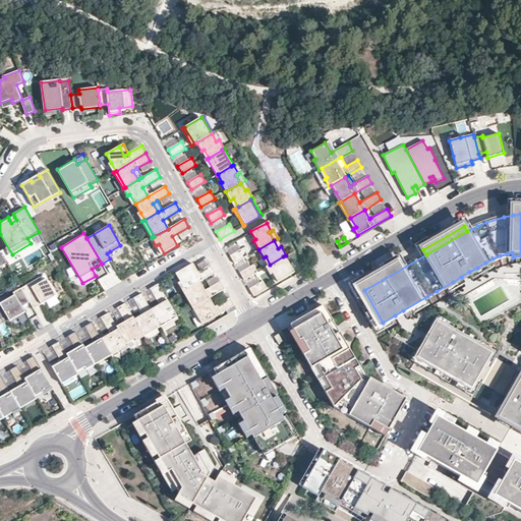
[(156,245),(154,247),(159,255),(164,253),(159,244),(156,245)]
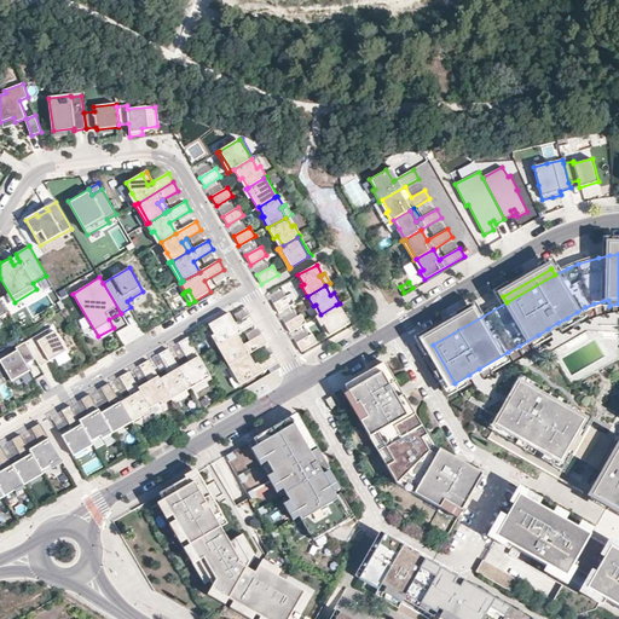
[(278,313),(294,304),(289,295),(273,304),(278,313)]
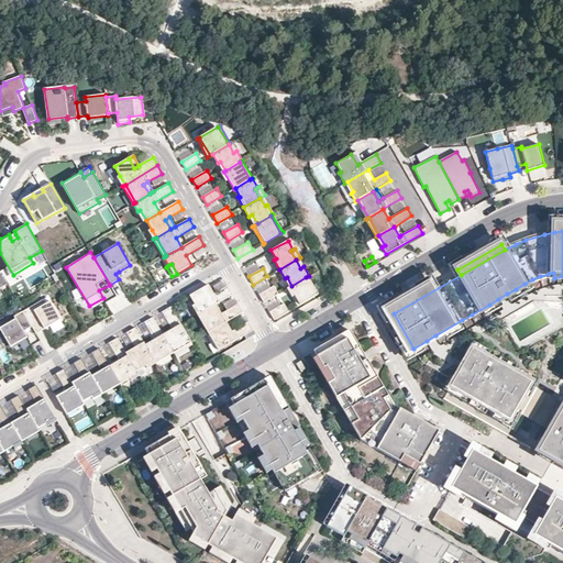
[(279,269),(275,272),(280,280),(285,278),(279,269)]
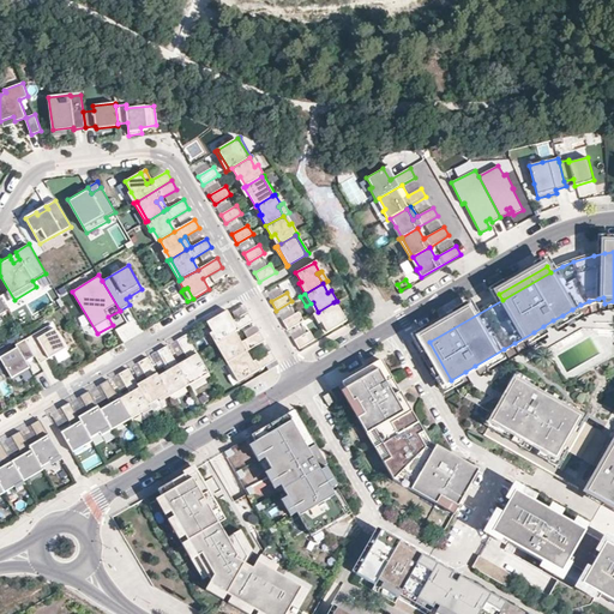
[(429,342),(503,300),(499,294),(426,336),(429,342)]
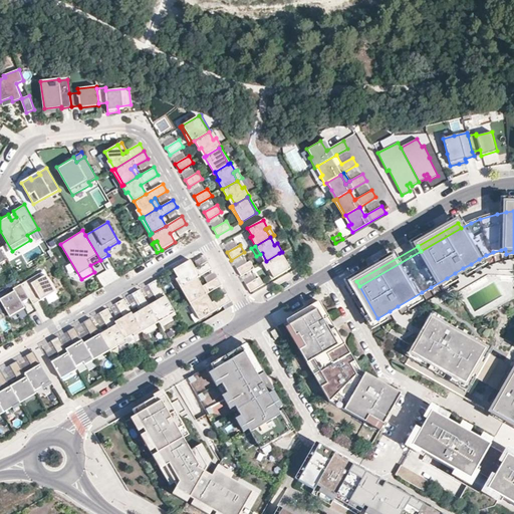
[(281,252),(279,253),(289,269),(290,269),(281,252)]
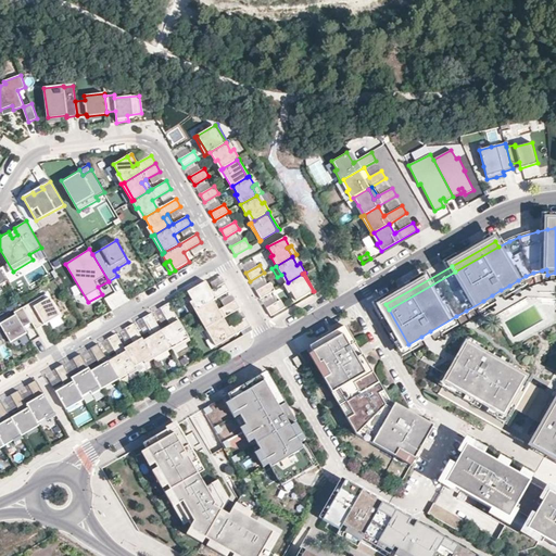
[(288,282),(283,274),(281,275),(277,277),(282,286),(285,285),(286,283),(288,282)]
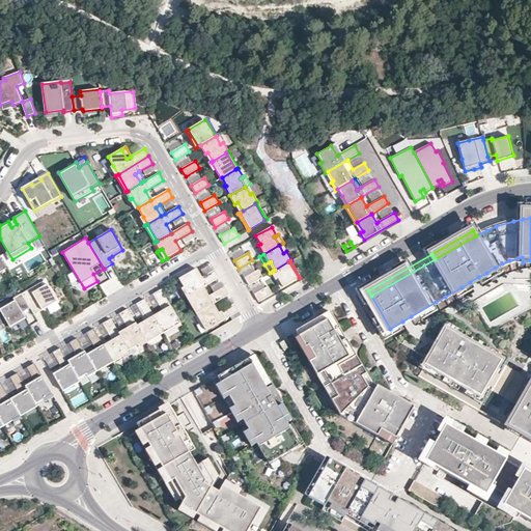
[(299,278),(288,261),(275,270),(273,271),(283,287),(290,283),(299,278)]
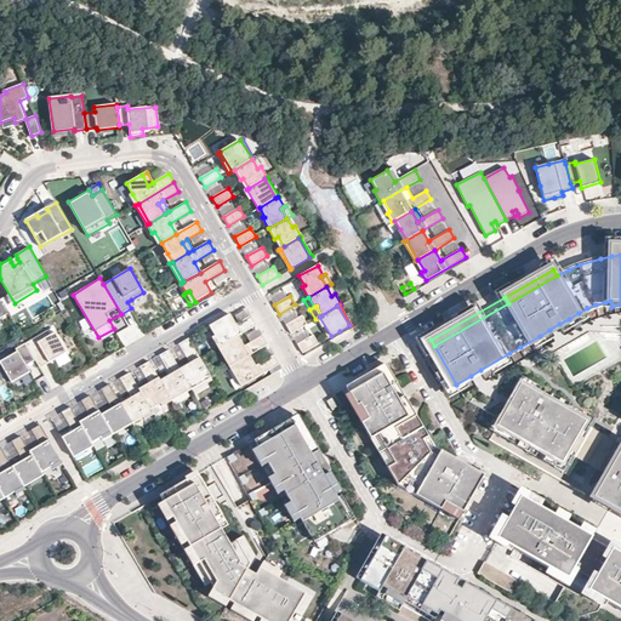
[(571,324),(581,318),(579,313),(569,319),(571,324)]
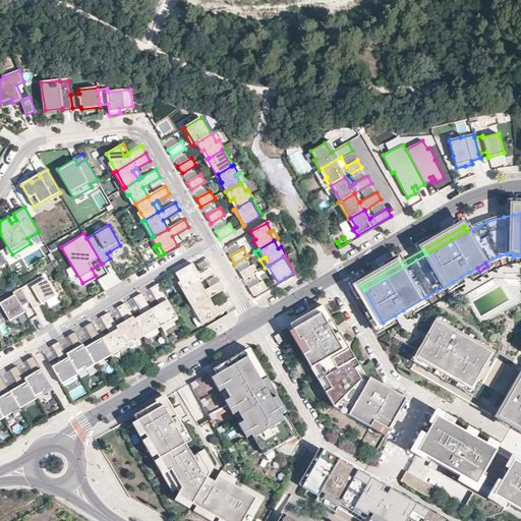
[(198,272),(193,264),(189,266),(194,274),(198,272)]
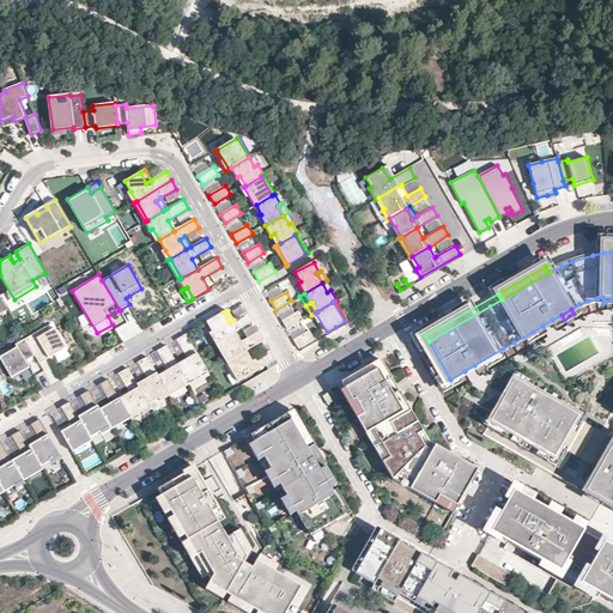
[(235,332),(254,321),(249,311),(234,320),(229,322),(223,313),(207,321),(213,331),(219,340),(234,332),(235,332)]
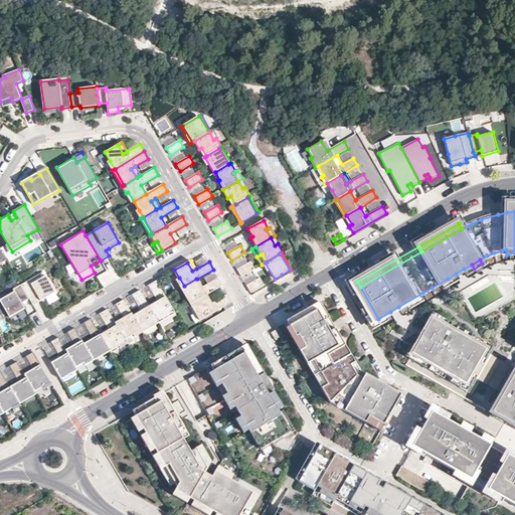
[(241,277),(254,269),(250,262),(236,270),(241,277)]
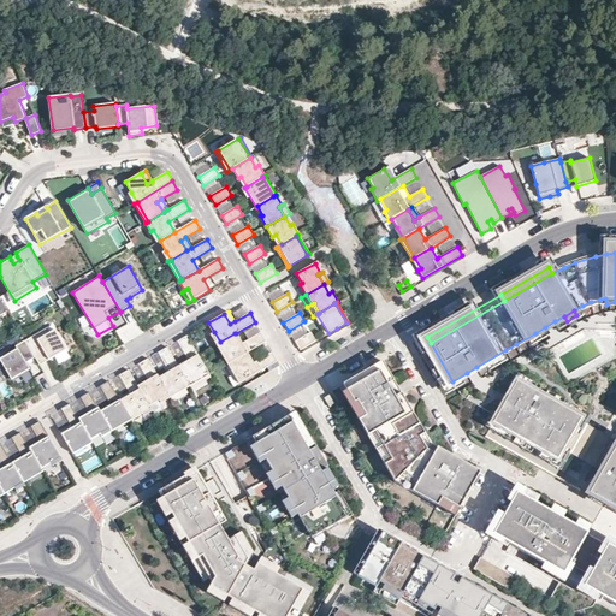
[(326,335),(329,333),(317,314),(315,315),(326,335)]
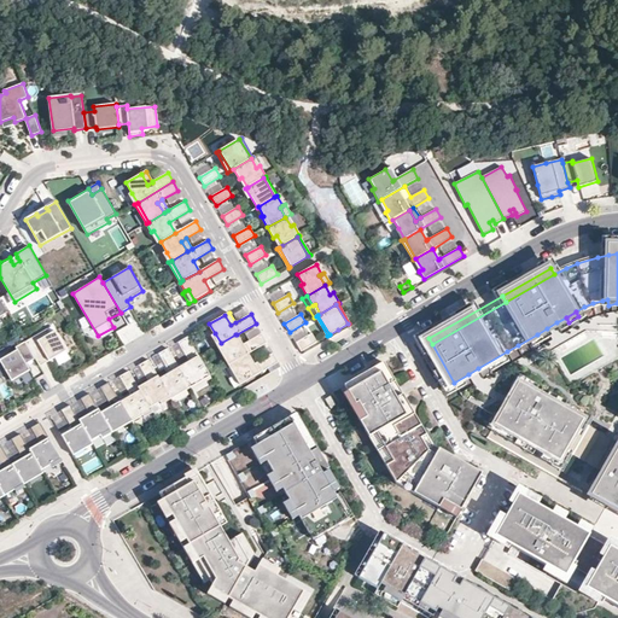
[(559,328),(569,322),(566,318),(557,322),(559,328)]
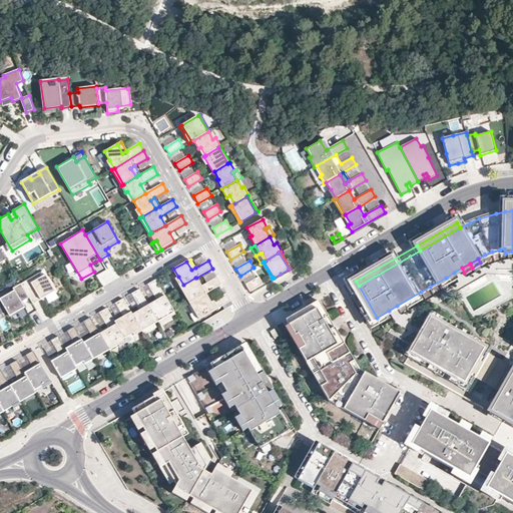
[(464,273),(462,268),(454,273),(456,277),(464,273)]
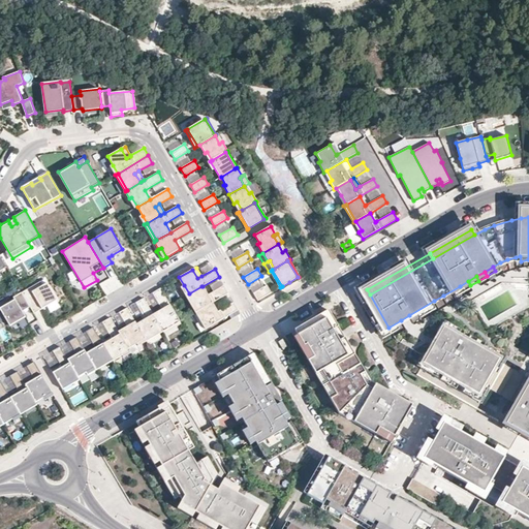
[(40,281),(22,292),(30,307),(34,314),(57,300),(47,283),(42,285),(40,281)]
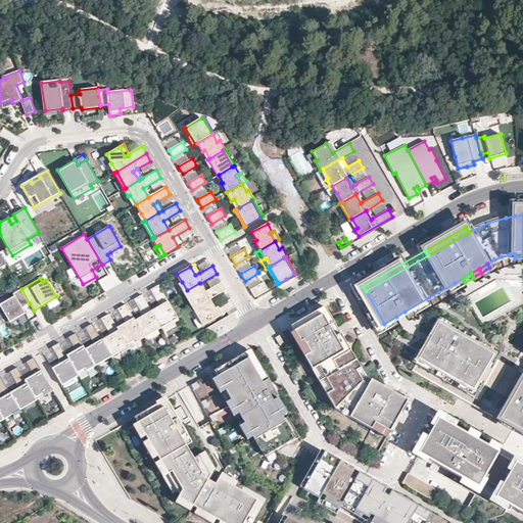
[(457,287),(465,282),(463,278),(455,283),(457,287)]
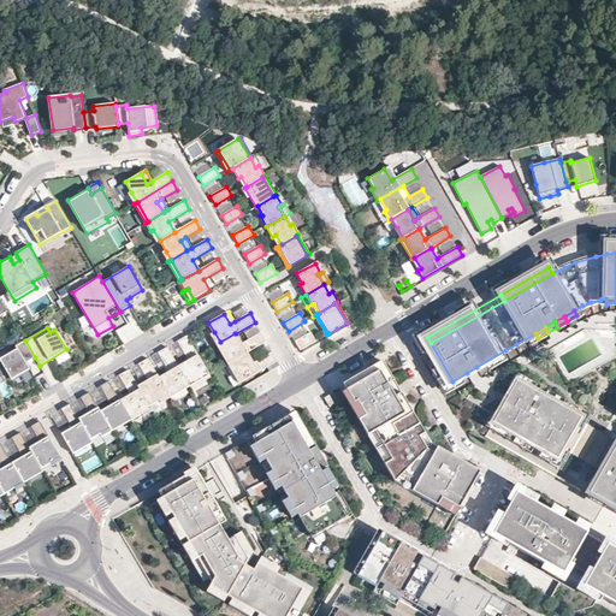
[(242,343),(241,344),(235,333),(220,342),(231,362),(247,353),(248,353),(266,342),(261,332),(242,343)]
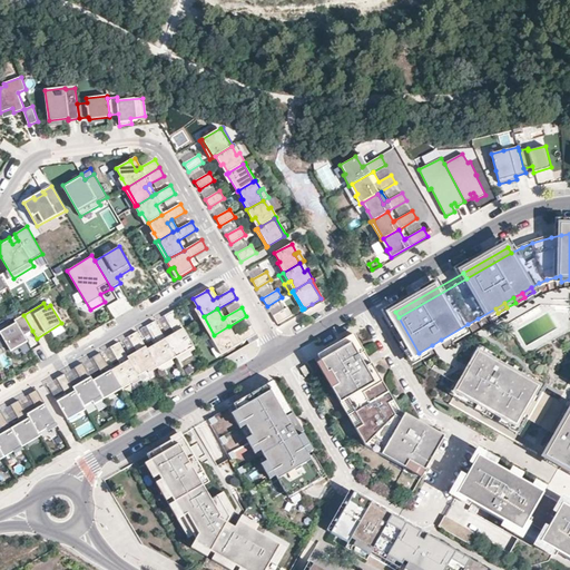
[(489,318),(498,313),(495,308),(487,314),(489,318)]
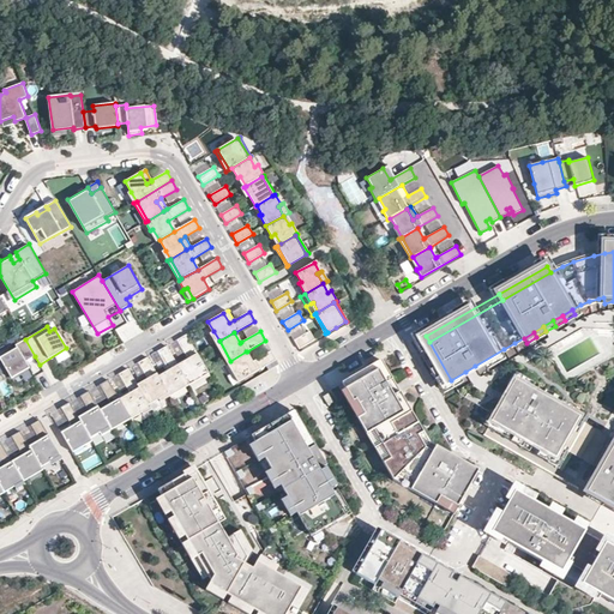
[(300,351),(317,343),(311,333),(295,343),(300,351)]
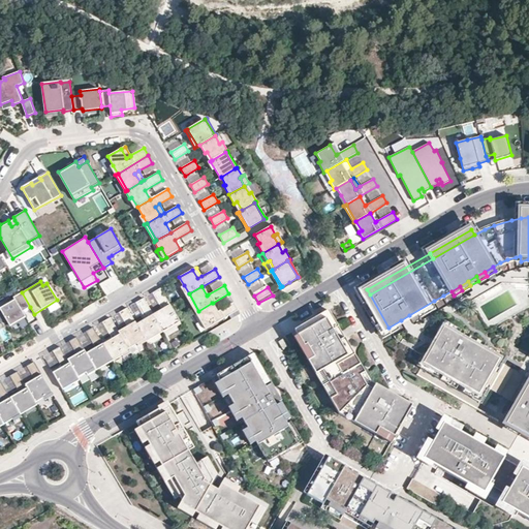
[(180,321),(169,305),(160,288),(153,292),(162,309),(162,310),(154,315),(162,330),(172,323),(173,327),(180,322),(180,321)]
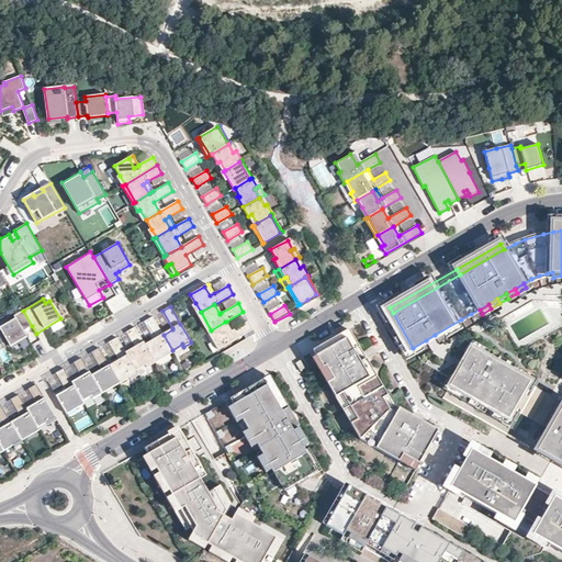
[(473,318),(482,314),(480,310),(471,314),(473,318)]
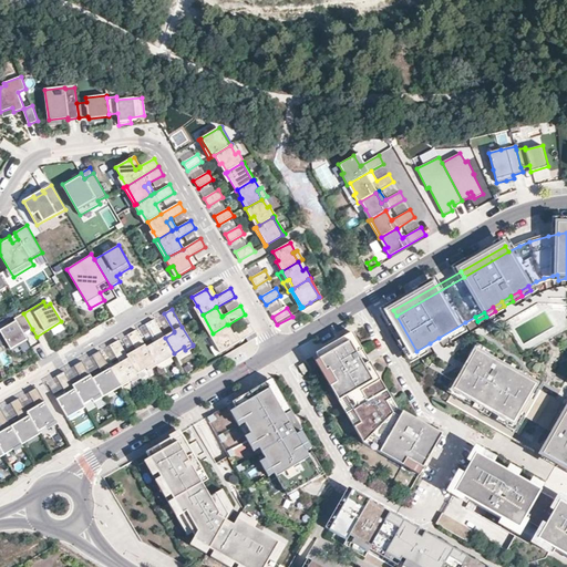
[(16,321),(0,330),(11,349),(27,339),(23,333),(32,329),(23,313),(14,318),(16,321)]
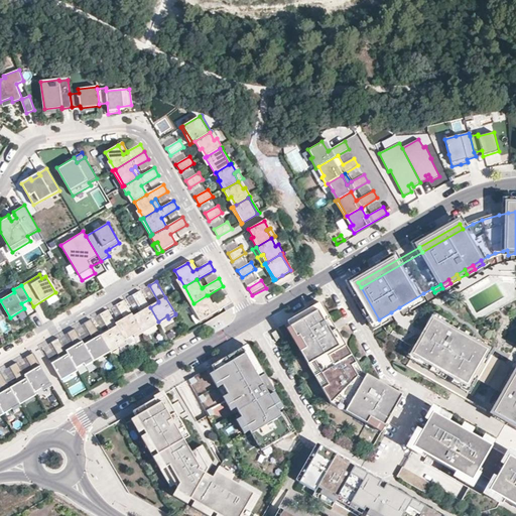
[(184,286),(181,288),(191,304),(194,303),(184,286)]
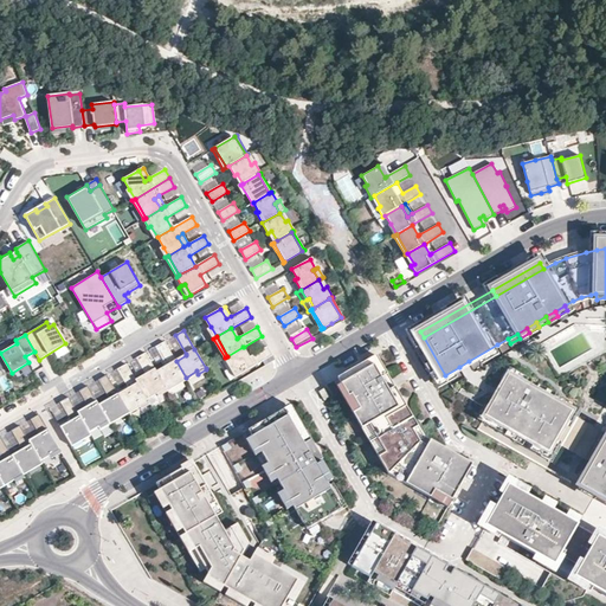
[(510,343),(508,339),(497,345),(501,349),(510,343)]
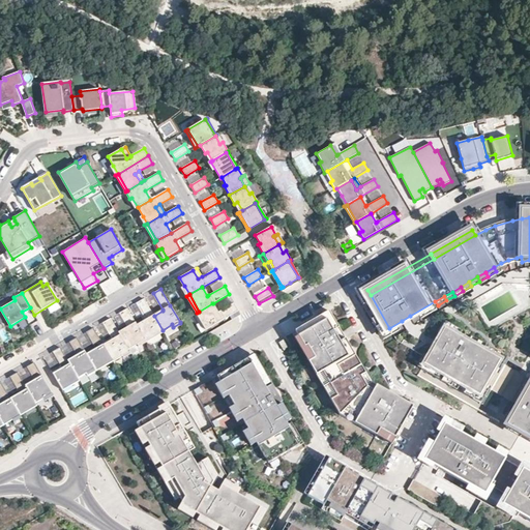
[(163,330),(154,316),(153,315),(144,299),(137,303),(146,320),(146,321),(138,326),(145,340),(163,330)]
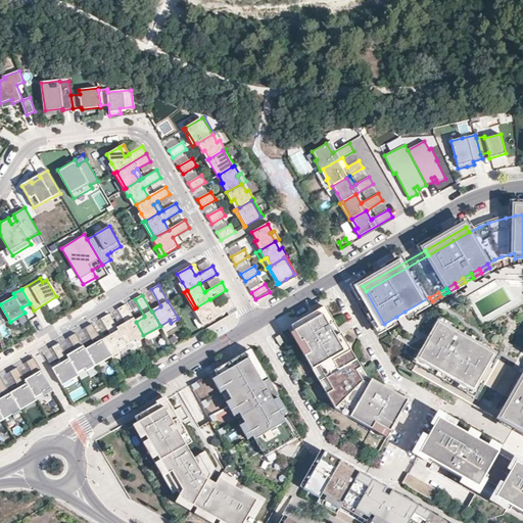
[(432,301),(429,297),(421,302),(424,306),(432,301)]
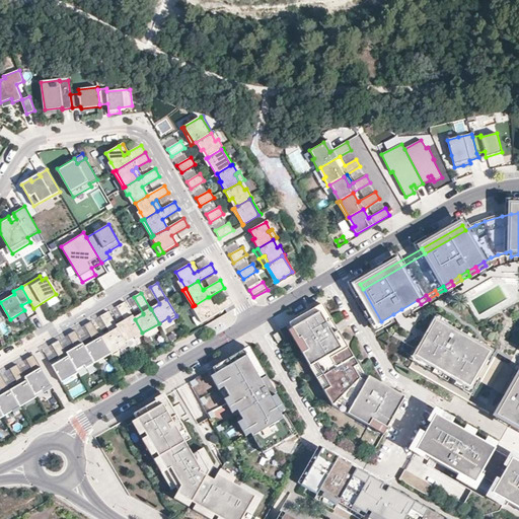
[(221,312),(234,304),(229,296),(214,305),(213,306),(208,297),(195,305),(200,314),(198,315),(202,322),(221,312)]
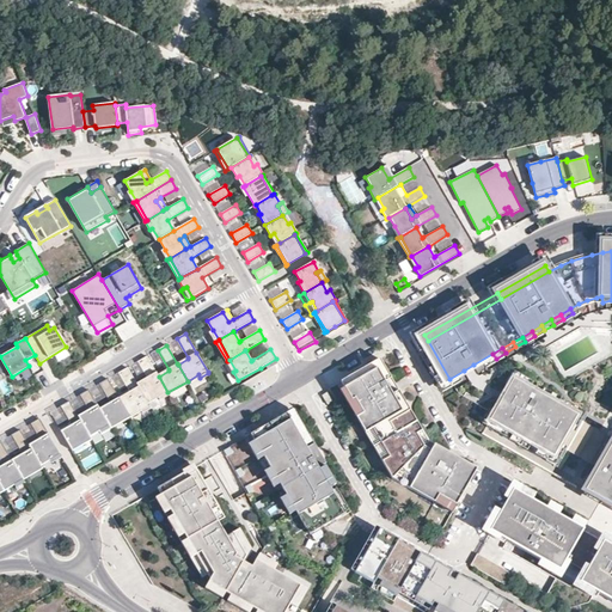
[(487,365),(496,359),(493,354),(483,360),(487,365)]
